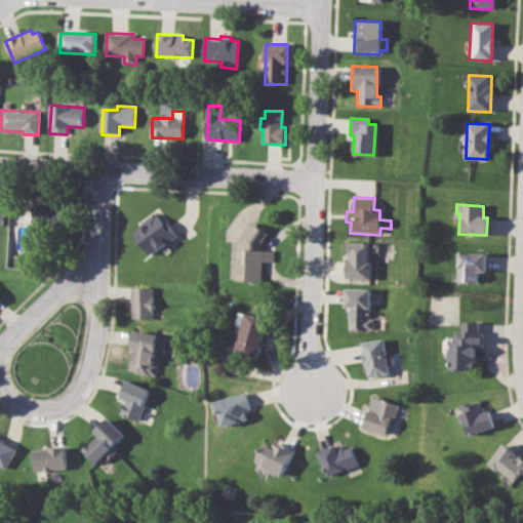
[(58,207),(30,208),(31,223),(58,222),(58,207)]
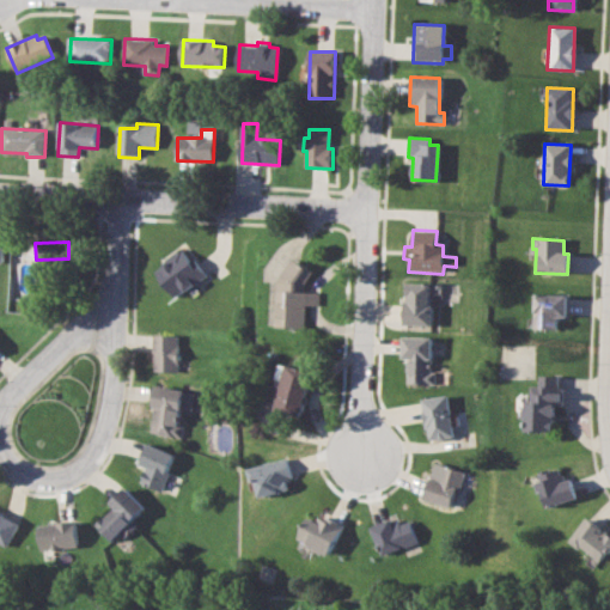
[(157,274),(171,263),(166,257),(182,246),(191,260),(196,256),(209,276),(175,300),(157,274)]
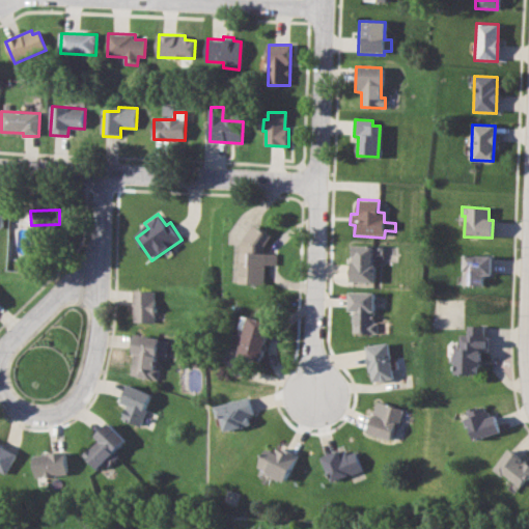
[(240,283),(241,243),(254,224),(271,237),(265,246),(265,253),(276,253),(275,266),(265,265),(265,283),(240,283)]
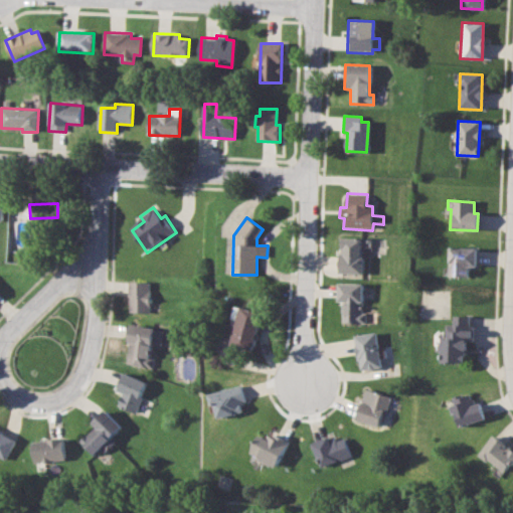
[(339,273),(340,239),(360,239),(360,259),(364,259),(363,274),(339,273)]
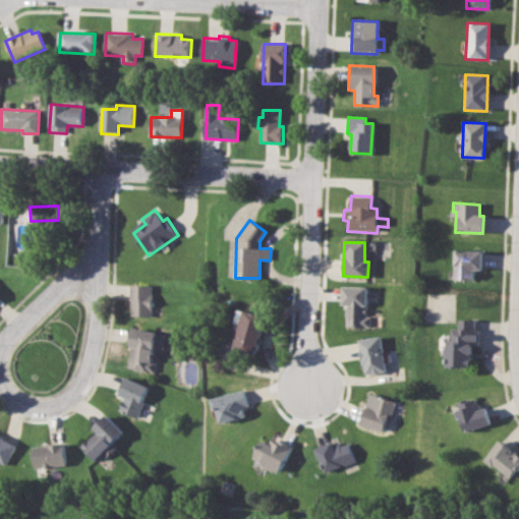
[(450,279),(451,249),(480,250),(479,271),(474,270),(473,280),(450,279)]
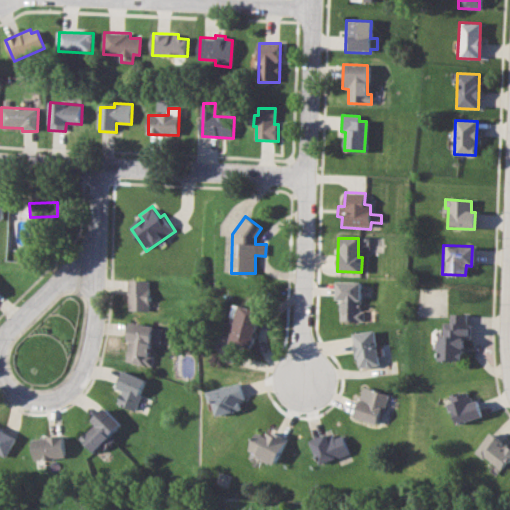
[(127,279),(148,281),(146,312),(126,311),(127,279)]
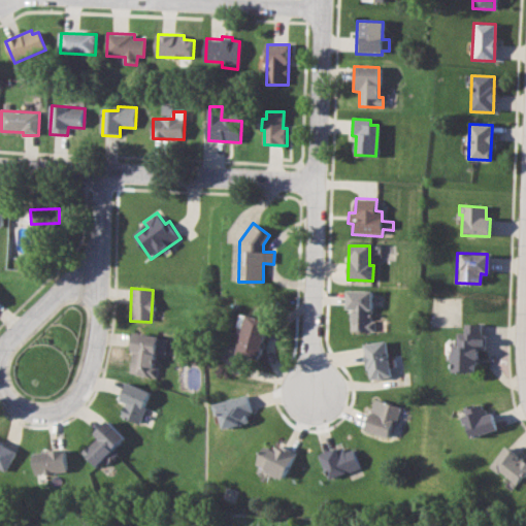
[(349,330),(350,310),(344,310),(346,290),(371,291),(369,321),(374,322),(373,331),(349,330)]
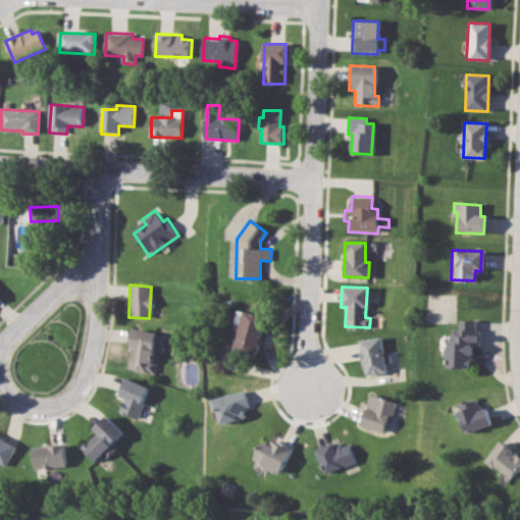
[(237,347),(245,311),(266,316),(258,352),(237,347)]
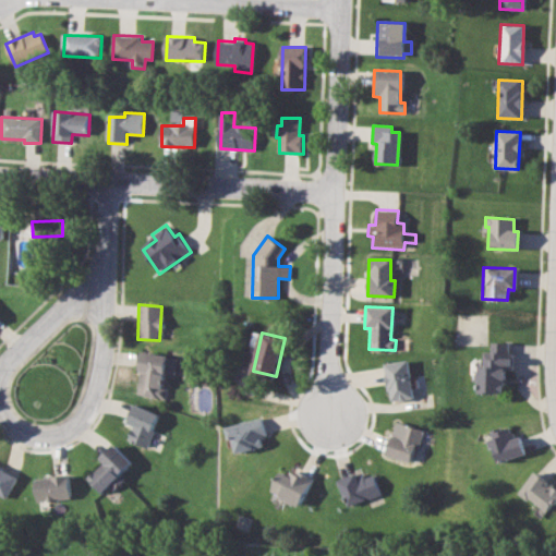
[(474,394),(475,366),(480,366),(481,351),(490,352),(490,343),(506,343),(506,354),(511,354),(511,369),(505,369),(504,395),(474,394)]
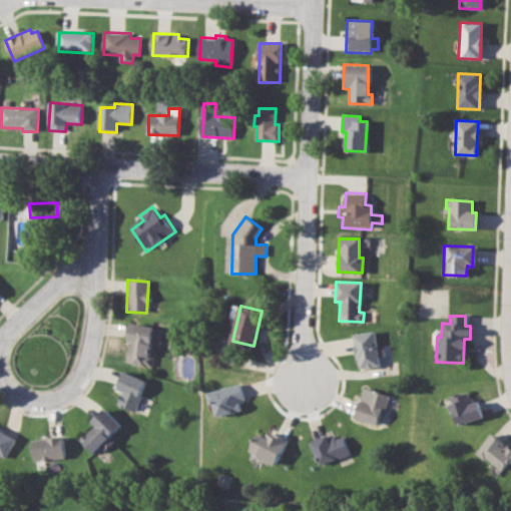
[(121,362),(128,323),(151,327),(146,356),(150,357),(148,367),(121,362)]
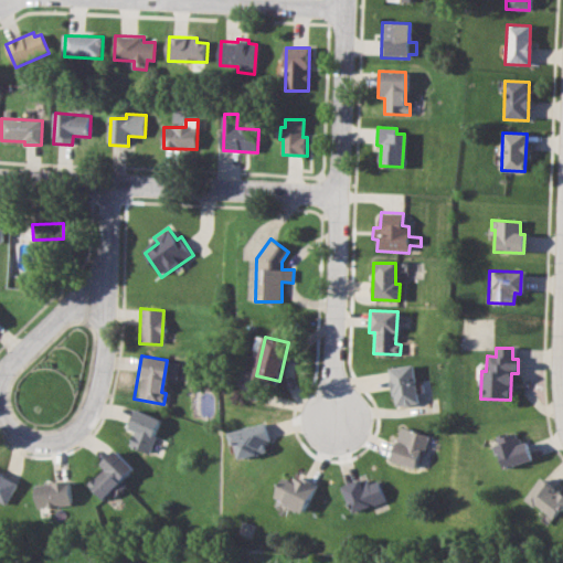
[(394,406),(388,368),(413,364),(418,403),(394,406)]
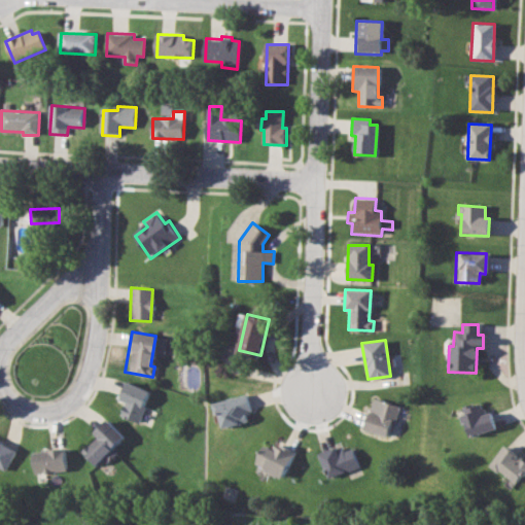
[(115,398),(123,381),(147,391),(134,422),(118,416),(124,401),(115,398)]
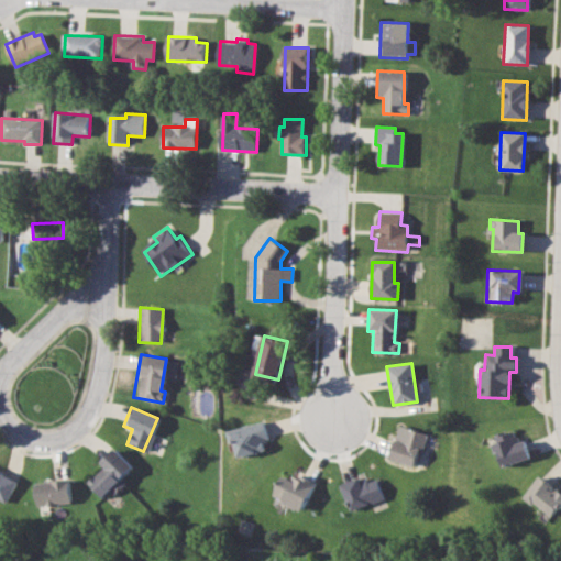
[(226,432),(265,421),(271,439),(264,440),(267,452),(241,460),(235,442),(229,443),(226,432)]
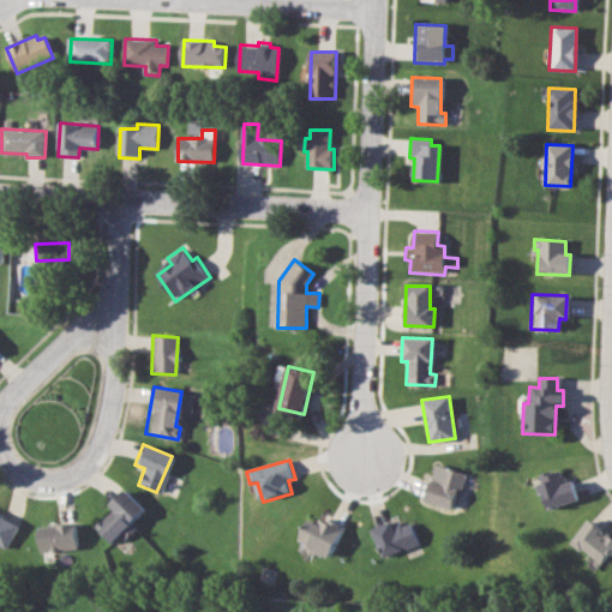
[(423,501),(436,465),(463,475),(450,511),(423,501)]
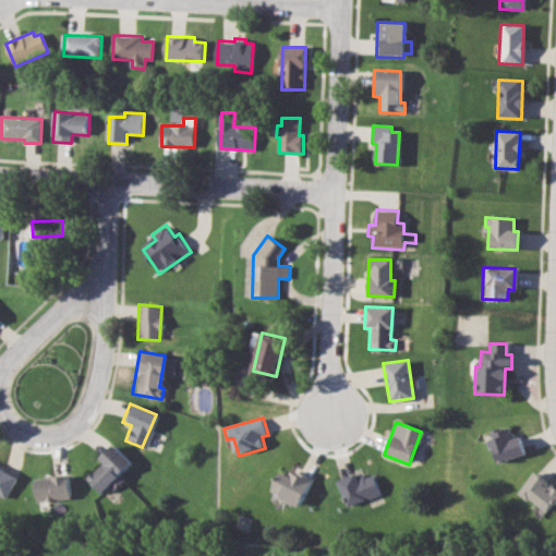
[(485,443),(491,440),(488,432),(506,426),(508,434),(512,432),(515,438),(520,436),(527,456),(496,466),(491,448),(487,449),(485,443)]
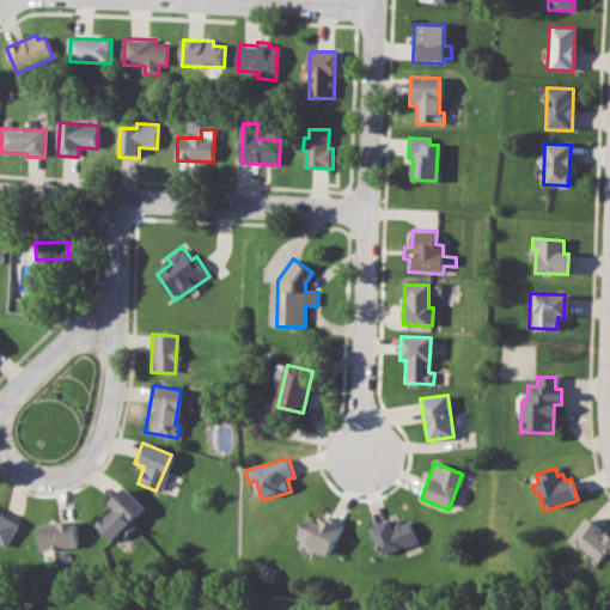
[(92,525),(109,508),(104,504),(123,486),(144,507),(128,522),(134,528),(122,538),(117,534),(109,542),(92,525)]
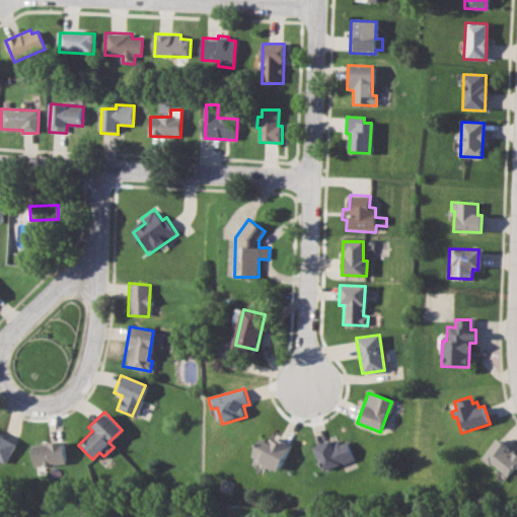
[(0,437),(14,445),(4,464),(0,461),(0,437)]
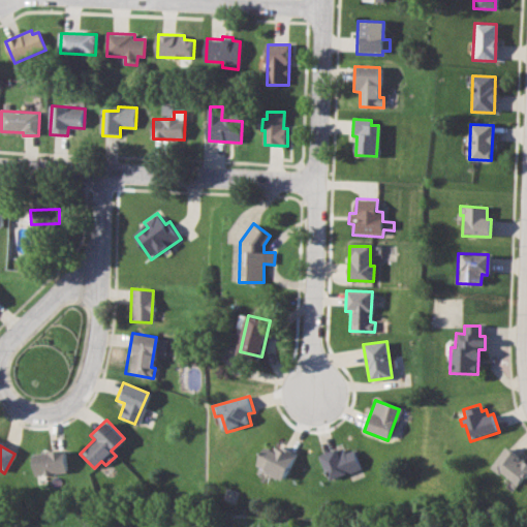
[(254,466),(265,446),(272,451),(274,447),(279,450),(281,445),(297,454),(281,481),(254,466)]
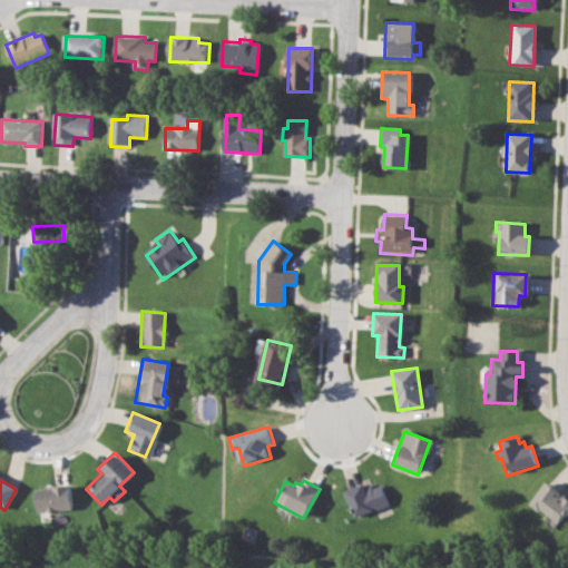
[(527,503),(544,481),(567,499),(567,509),(557,524),(539,510),(537,511),(527,503)]
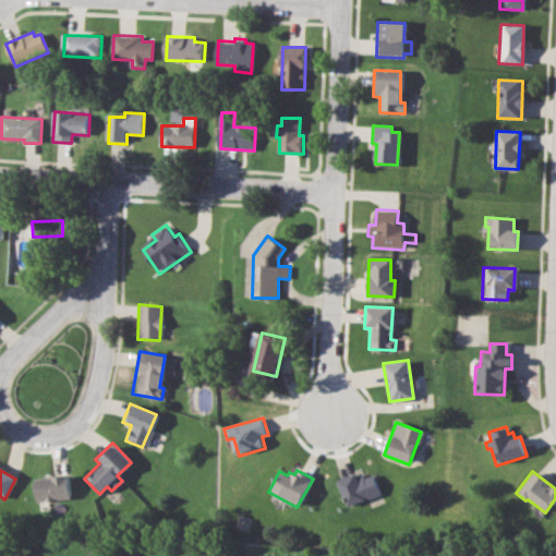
[(334,482),(359,472),(362,480),(373,475),(381,497),(345,511),(334,482)]
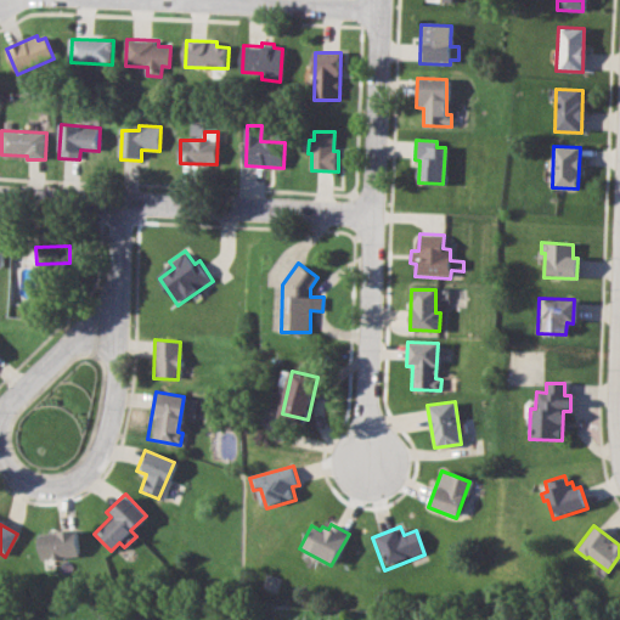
[(37,535),(73,530),(77,557),(39,562),(37,535)]
